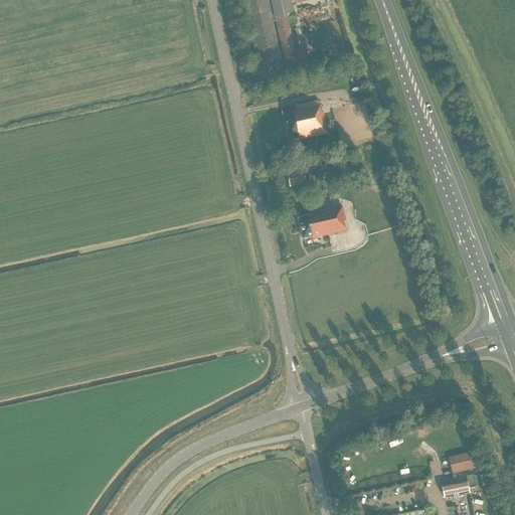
[(268,0),(242,0),(258,65),(281,60),(273,22),(276,21),(284,59),(296,56),(288,18),(294,16),(291,3),(306,0),(271,0),(274,15),(272,16),(268,0)]
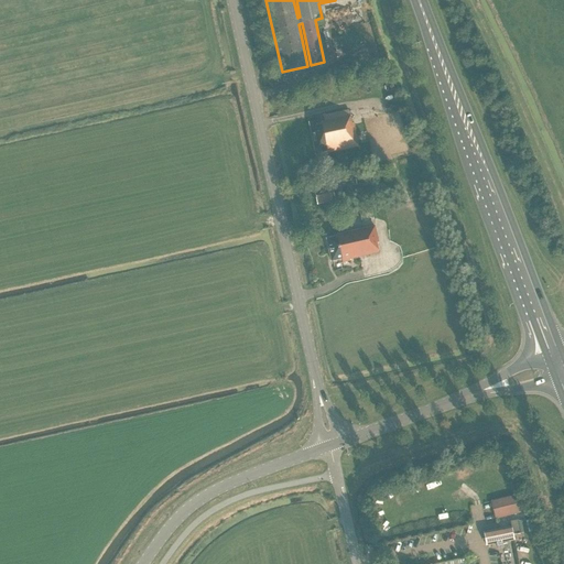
[(356,138),(354,125),(354,123),(351,123),(349,110),(323,116),(324,119),(308,122),(315,155),(358,147),(356,138)]
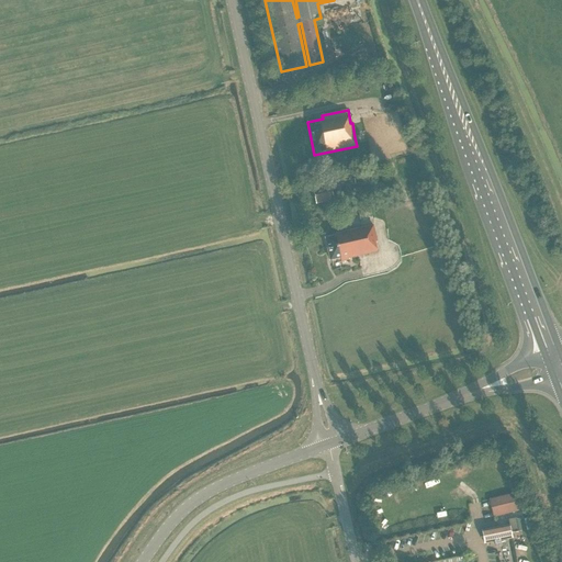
[(340,187),(356,184),(353,176),(330,179),(333,186),(313,191),(316,204),(334,201),(333,195),(341,194),(340,187)]
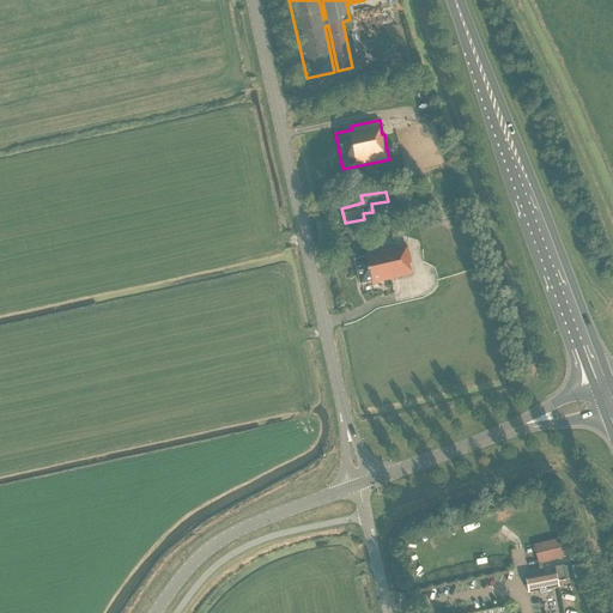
[(411,263),(407,247),(365,255),(366,258),(354,260),(360,284),(371,281),(372,285),(380,284),(380,280),(384,279),(384,280),(412,274),(410,265),(411,263)]
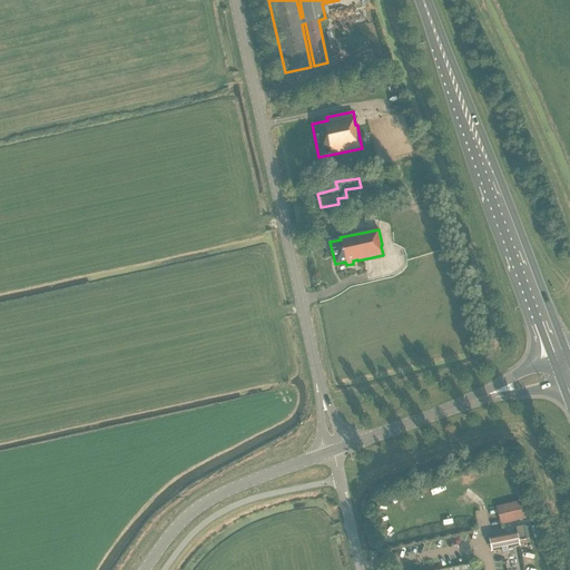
[(504,523),(527,518),(522,501),(500,507),(504,523)]
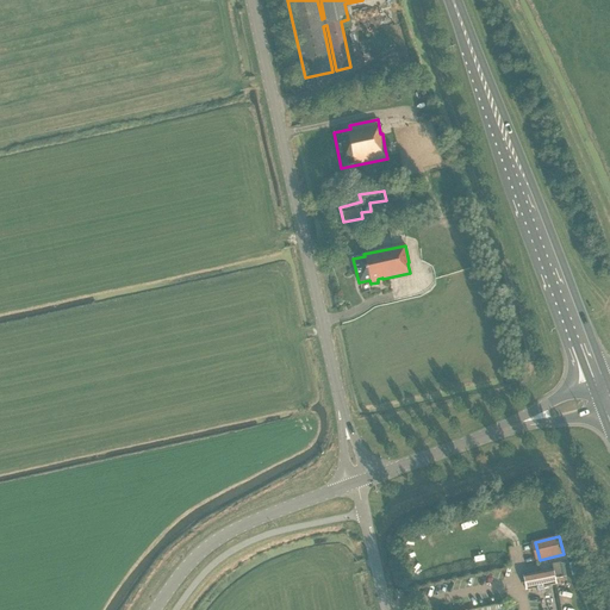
[(526,591),(555,584),(553,570),(523,576),(526,591)]
